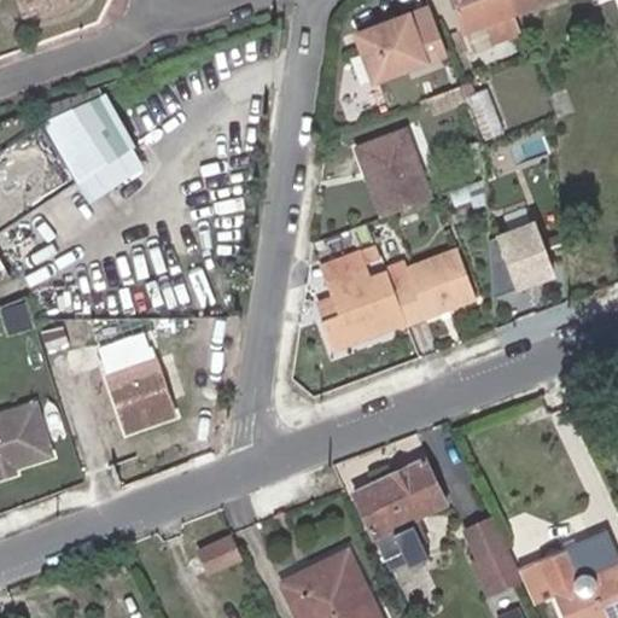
[(17,0),(22,13),(63,0),(17,0)]
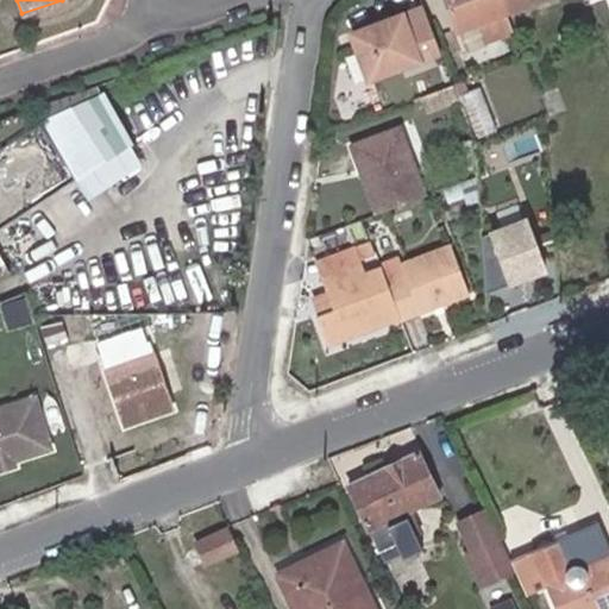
[(447,0),(459,29),(479,20),(487,41),(510,31),(503,11),(507,10),(502,0),(447,0)]
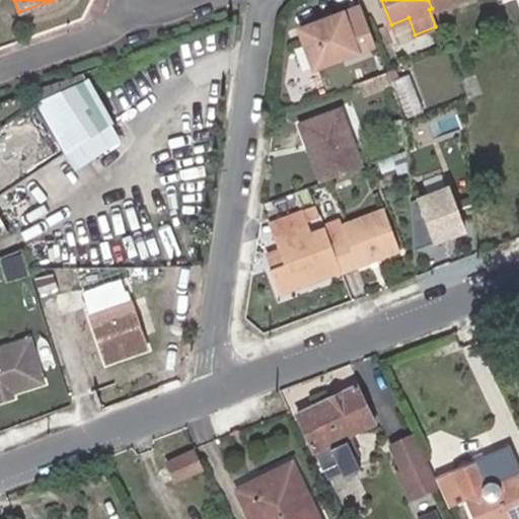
[(326,27),(324,20),(302,29),(316,65),(357,50),(375,44),(362,7),(343,13),(345,20),(326,27)]
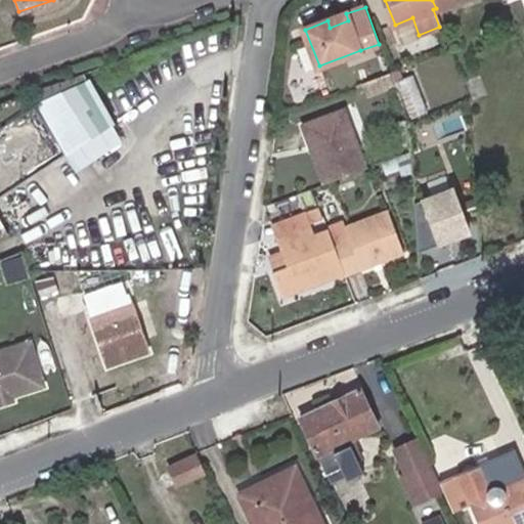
[(346,13),(328,20),(330,28),(348,20),(346,13)]
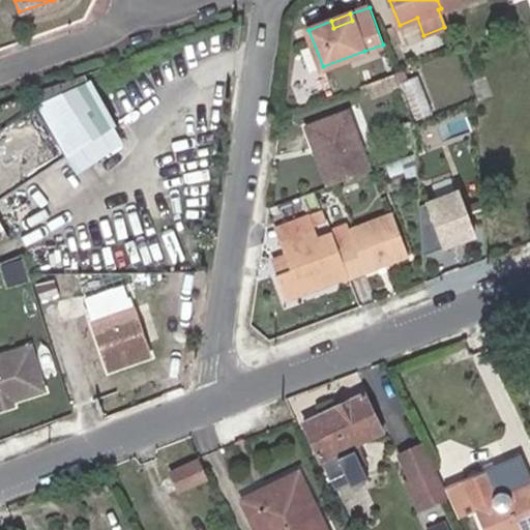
[(417,18),(400,25),(406,41),(423,35),(417,18)]
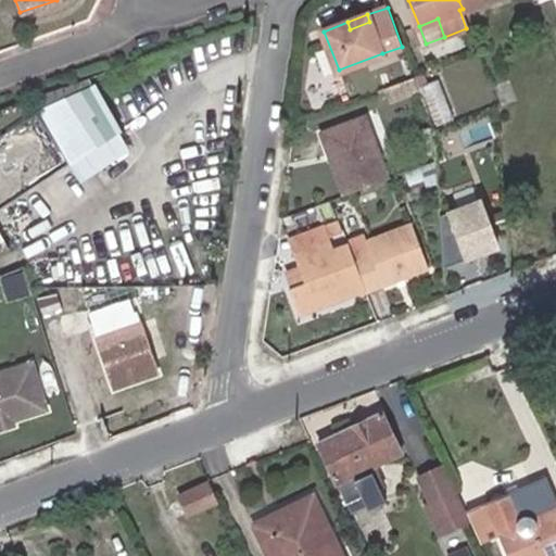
[(414,77),(384,88),(389,102),(417,90),(414,77)]
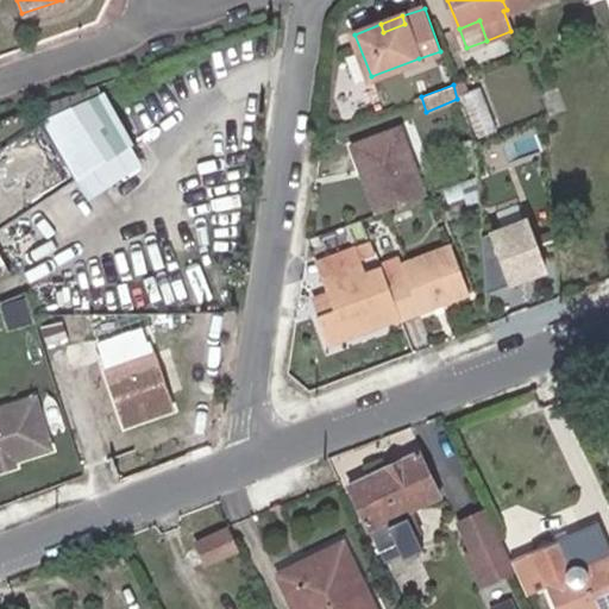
[(477,88),(462,94),(476,133),(493,126),(477,88)]
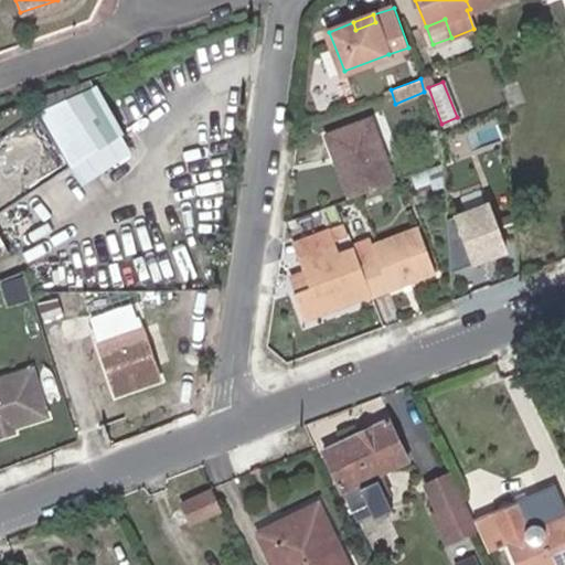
[(95,86),(38,110),(84,188),(136,157),(95,86)]
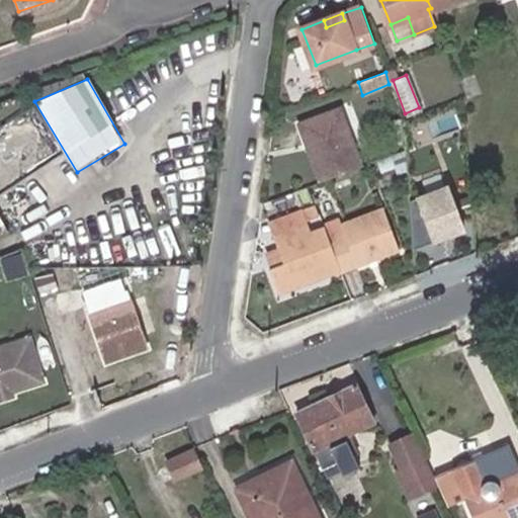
[(299,116),(321,177),(326,175),(306,119),(341,106),(361,162),(366,160),(343,100),(299,116)]
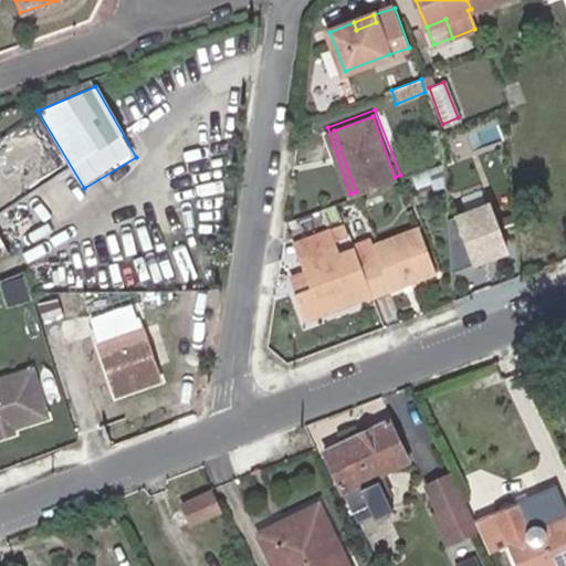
[(37,114),(0,136),(0,208),(69,165),(37,114)]
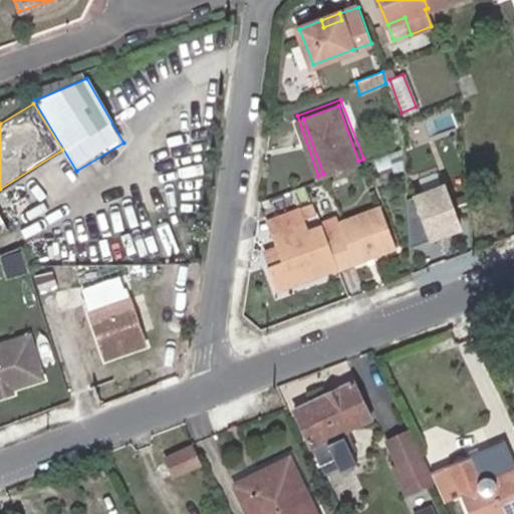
[(303,118),(323,174),(358,161),(338,105),(303,118)]
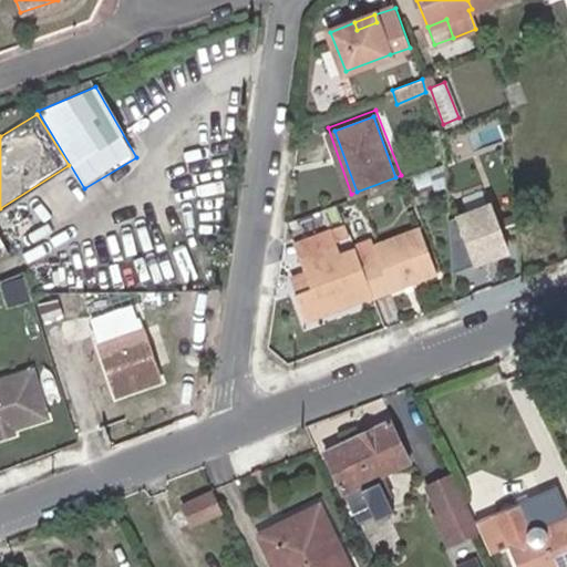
[(443,187),(442,161),(411,171),(416,186),(431,179),(435,192),(443,187)]
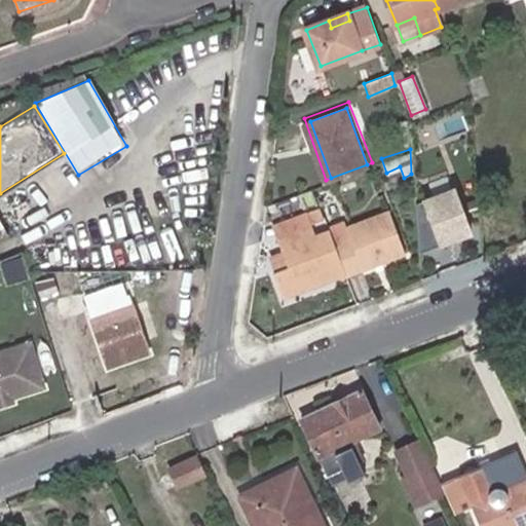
[(454,189),(422,201),(440,249),(472,237),(454,189)]
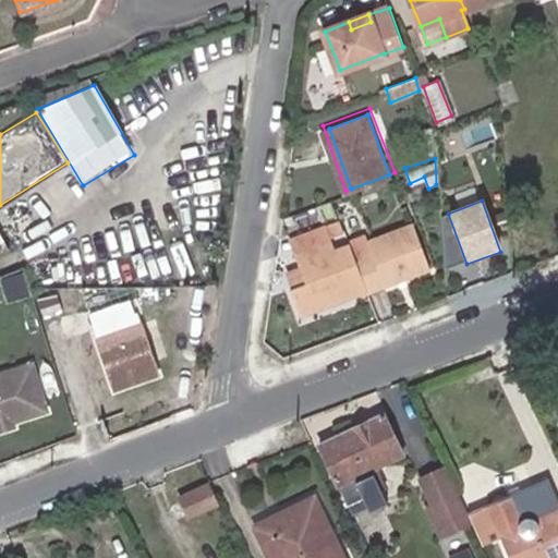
[(347,229),(342,216),(323,222),(327,235),(347,229)]
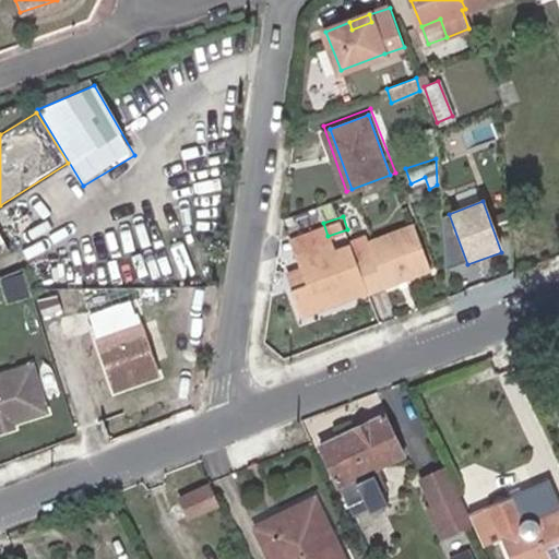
[(366,281),(369,289),(432,264),(415,219),(370,237),(369,234),(352,239),(356,256),(366,281)]
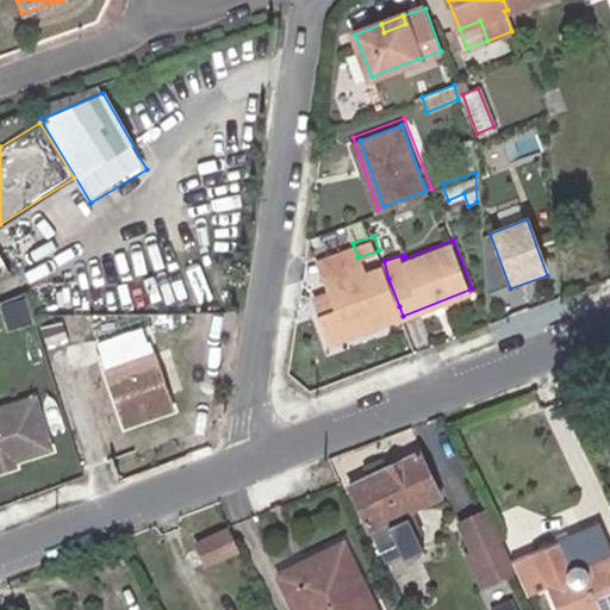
[(388,279),(384,261),(368,266),(366,260),(323,277),(335,305),(317,311),(327,336),(365,321),(368,329),(386,322),(383,312),(399,306),(388,279)]
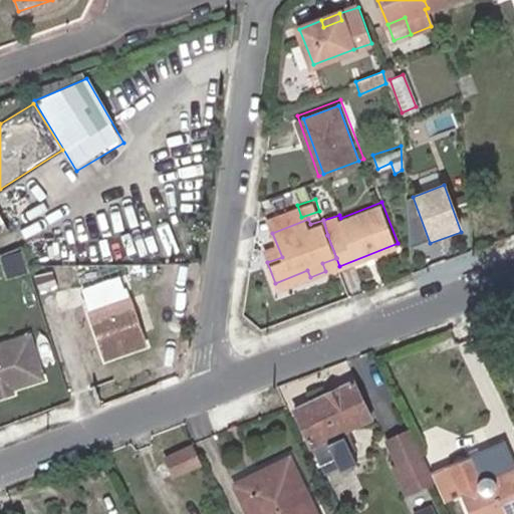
[(325,271),(339,266),(336,258),(322,263),(325,271)]
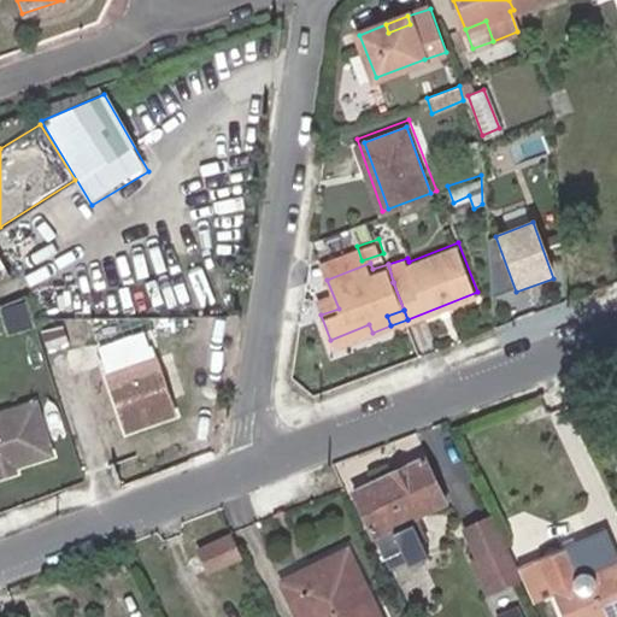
[(369,324),(330,340),(333,348),(372,333),(369,324)]
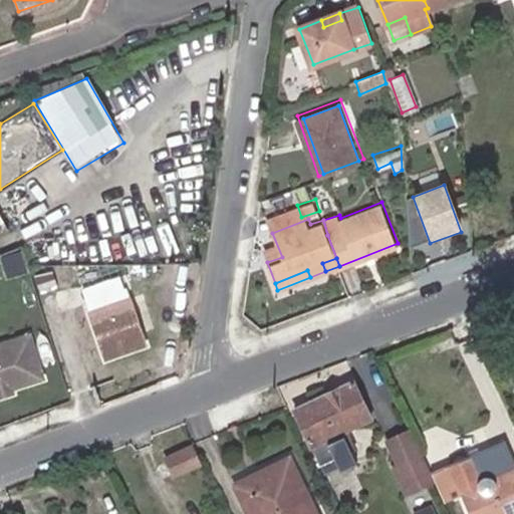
[(119,342),(139,334),(124,298),(87,313),(104,355),(122,349),(119,342)]
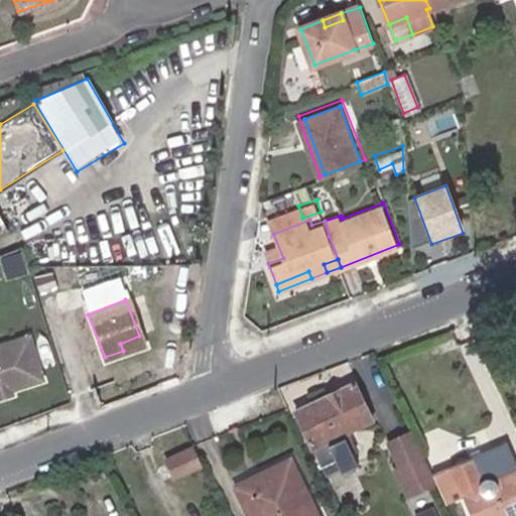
[(142,344),(139,336),(120,344),(123,351),(142,344)]
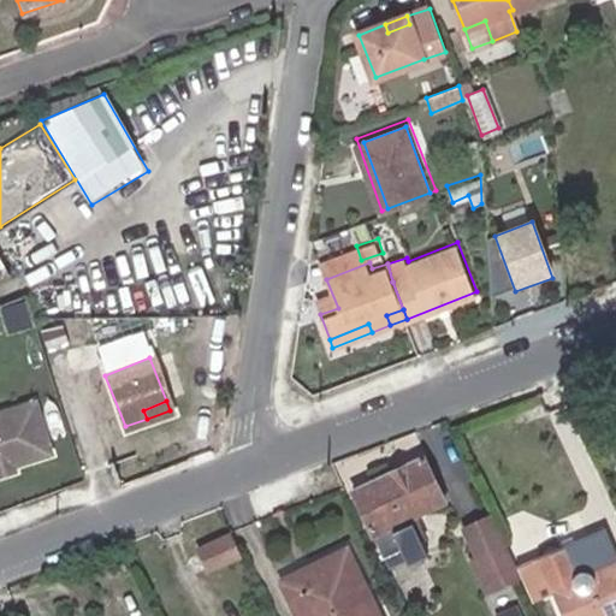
[(0,418),(0,469),(49,455),(35,407),(0,418)]
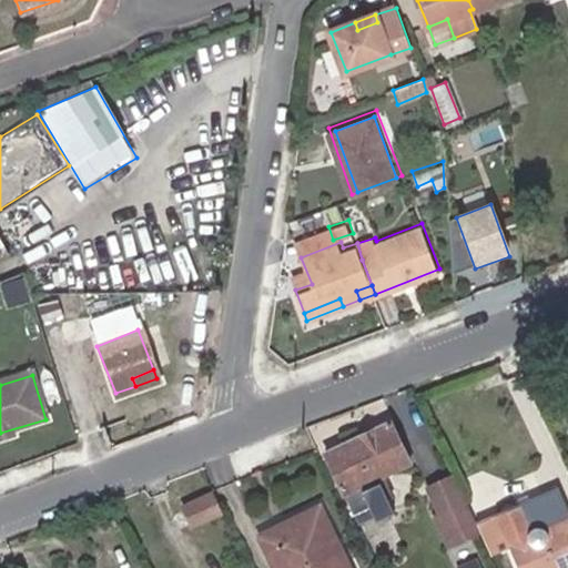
[(387,423),(324,453),(358,523),(354,525),(371,558),(398,544),(382,510),(369,518),(368,500),(374,498),(366,484),(407,464),(387,423)]
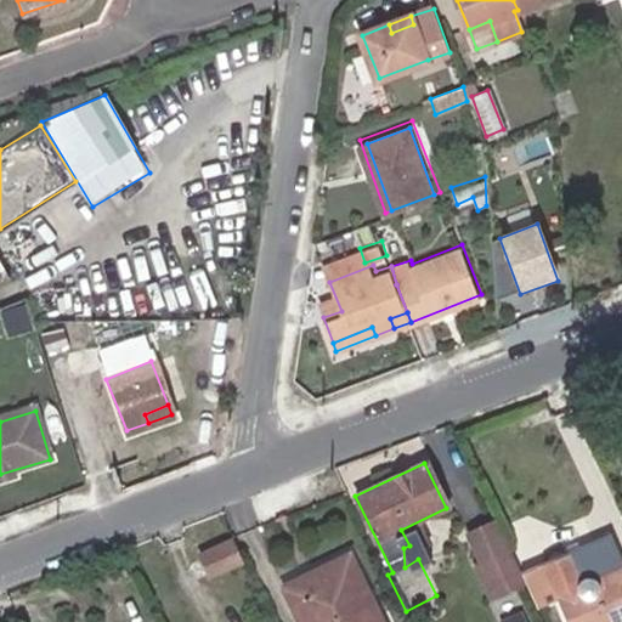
[(492,591),(516,581),(490,524),(467,535),(480,563),(492,591)]
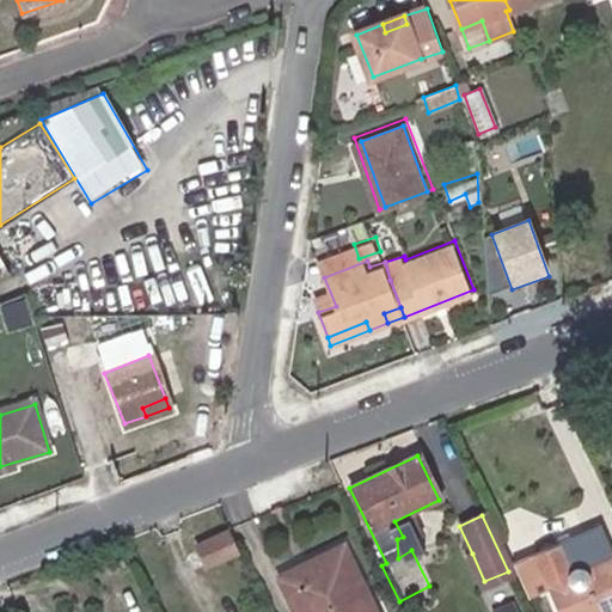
[(598,526),(557,543),(569,575),(611,558),(598,526)]
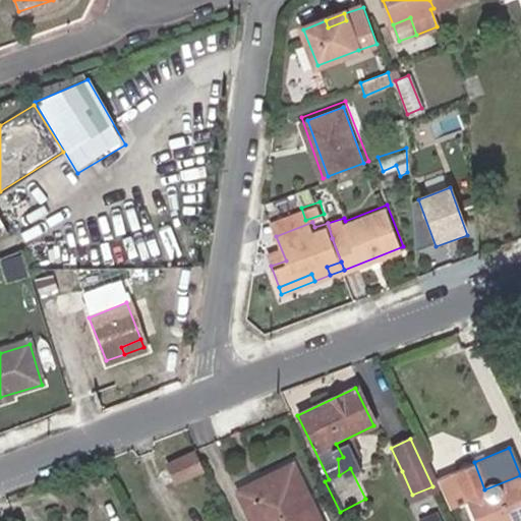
[(175,484),(201,470),(192,452),(166,464),(175,484)]
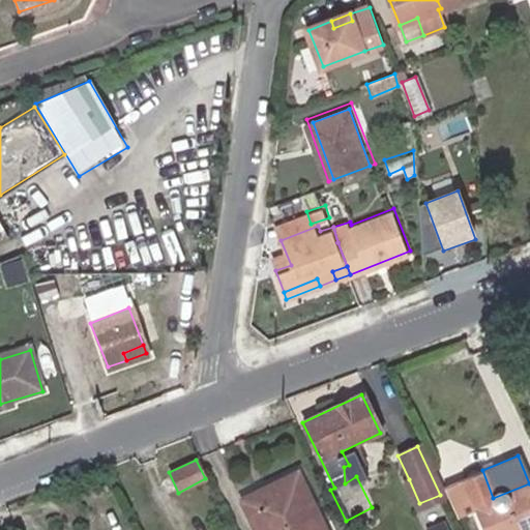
[(493,498),(482,470),(461,479),(481,529),(526,529),(529,529),(529,511),(528,507),(529,506),(529,484),(529,483),(493,498)]
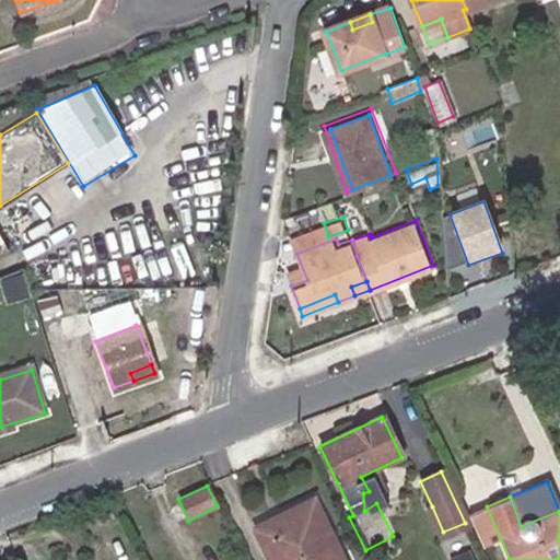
[(315,503),(283,517),(288,525),(319,512),(315,503)]
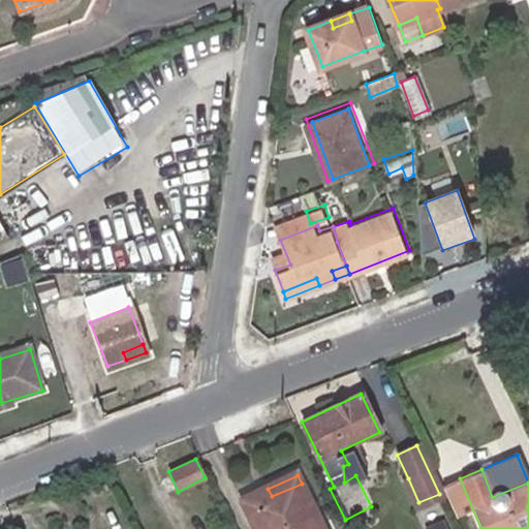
[(414,504),(418,502),(408,478),(403,480),(414,504)]
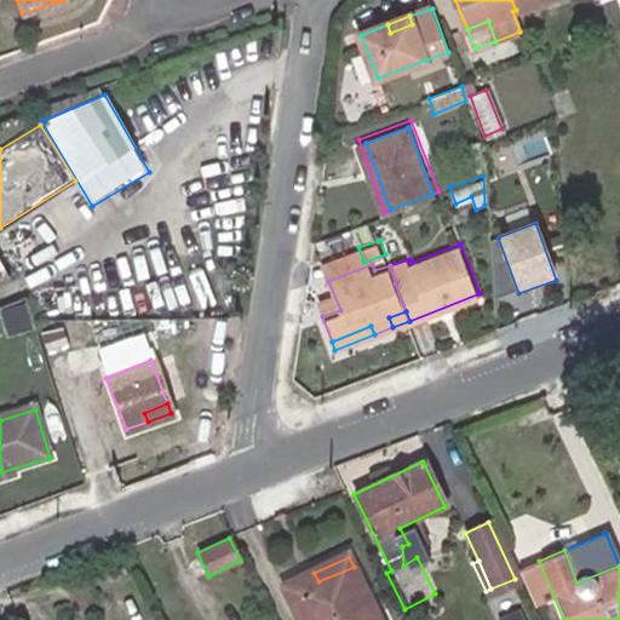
[(319,581),(314,573),(283,586),(299,619),(378,619),(354,567),(319,581)]
